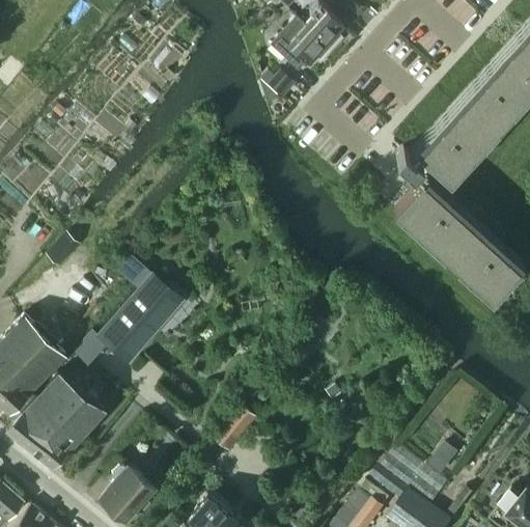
[(337,0),(332,6),(351,23),(360,12),(345,0),(337,0)]
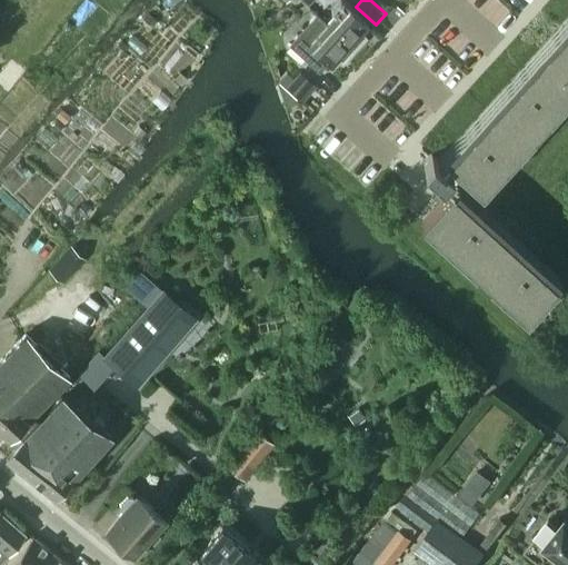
[(344,7),(325,27),(352,51),(364,39),(359,36),(366,28),(344,7)]
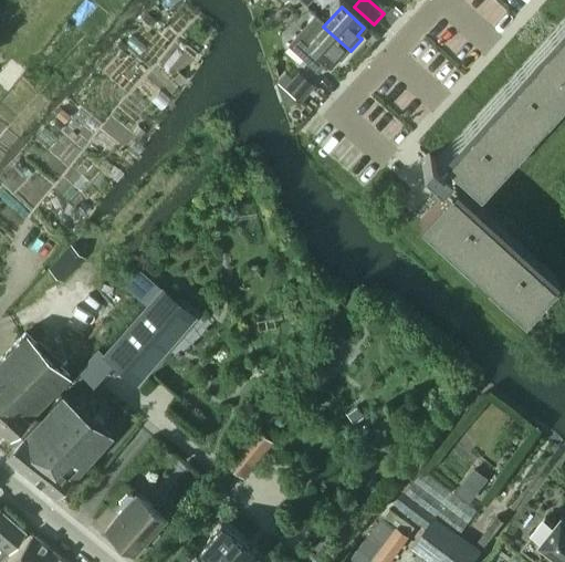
[(443,162),(461,177),(477,191),(564,94),(564,18),(433,164),(438,167),(443,162)]
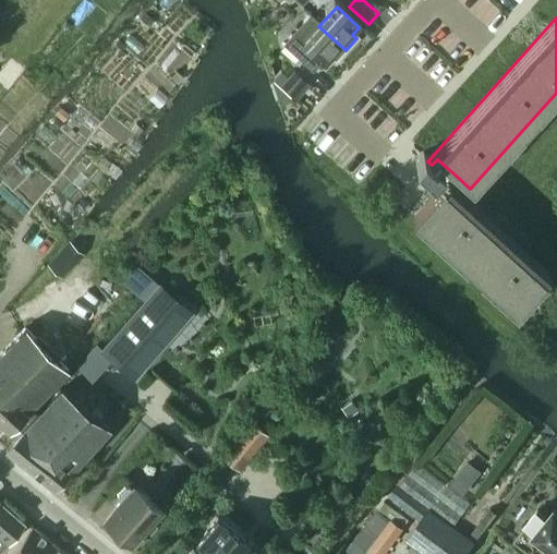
[(310,19),(283,48),(312,73),(319,63),(323,67),(329,59),(334,63),(346,50),(318,26),(310,19)]
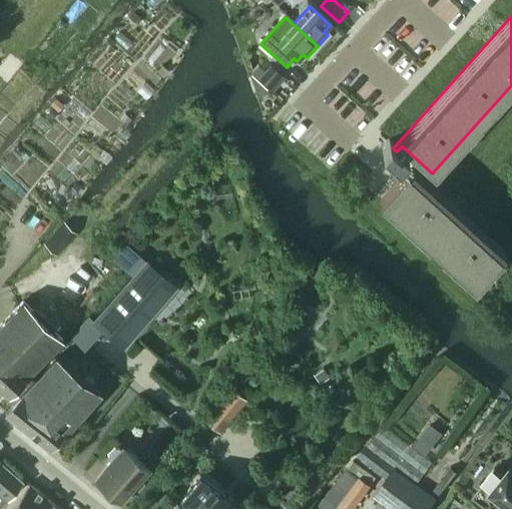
[(407,173),(410,169),(418,160),(402,146),(397,151),(393,148),(388,143),(381,151),(385,156),(383,158),(398,171),(401,168),(407,173)]
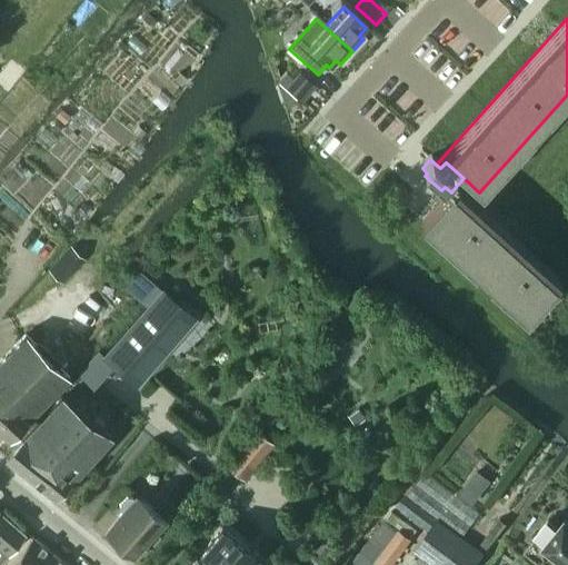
[(420,227),(525,321),(559,284),(455,188),(451,192),(420,227)]
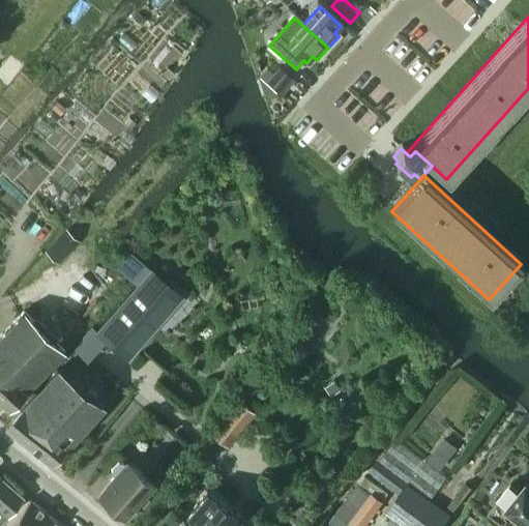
[(47,255),(56,264),(76,244),(65,235),(47,255)]
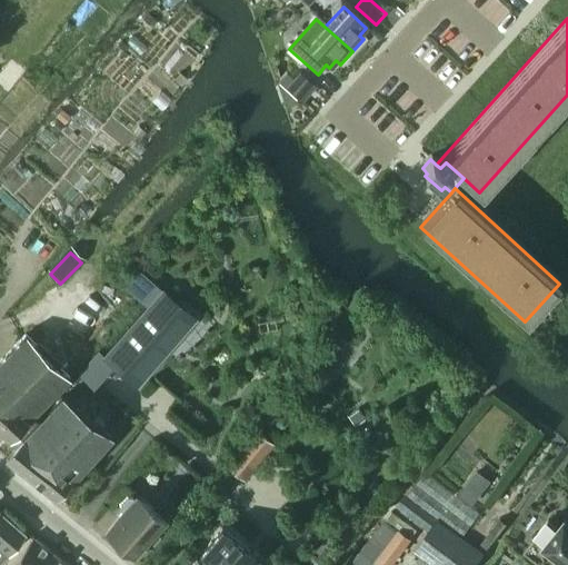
[(160,293),(100,360),(135,390),(150,374),(149,373),(193,323),(180,310),(160,293)]
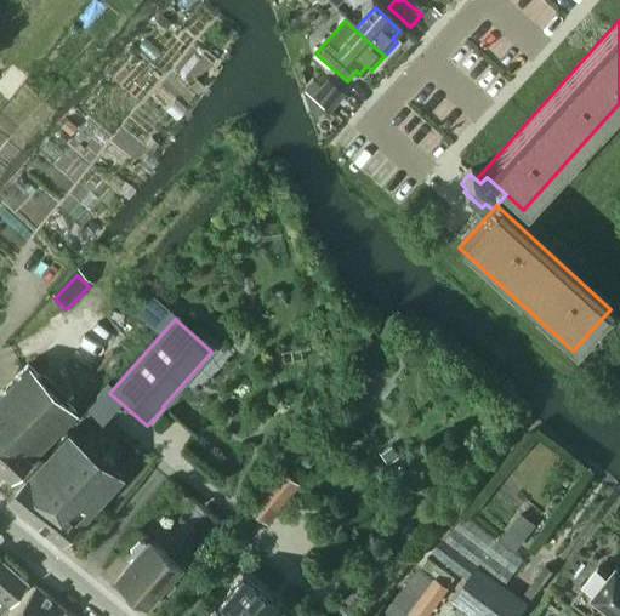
[(0,477),(7,485),(29,462),(73,416),(27,370),(0,397),(0,477)]
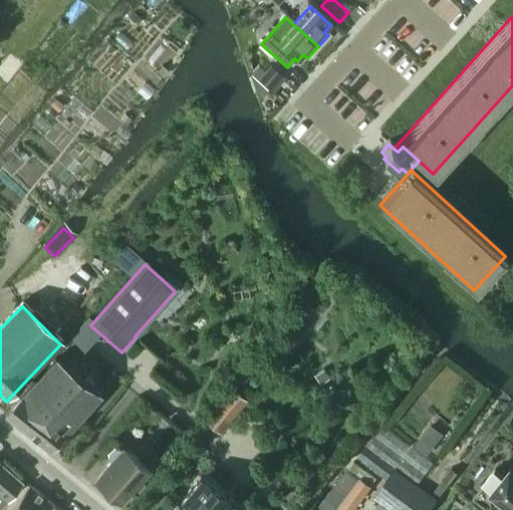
[(4,419),(49,456),(98,399),(53,361),(18,402),(4,419)]
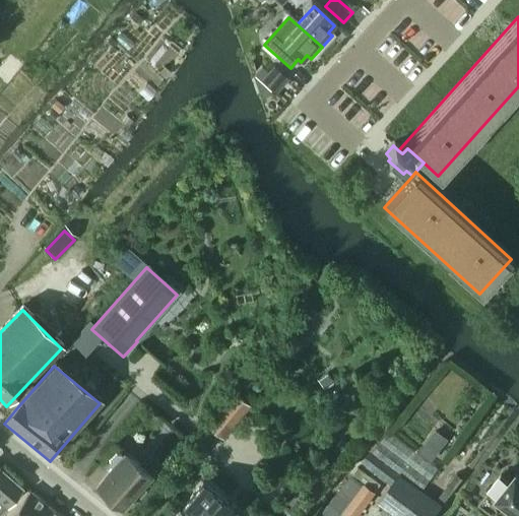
[(232,397),(205,429),(221,442),(240,420),(235,415),(243,406),(232,397)]
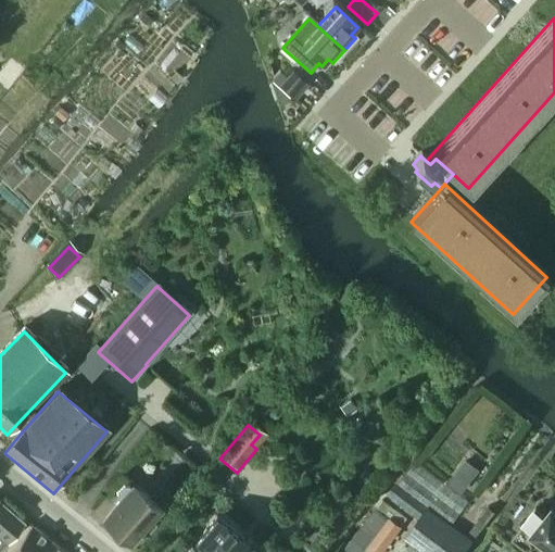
[(386,500),(415,524),(425,511),(395,488),(386,500)]
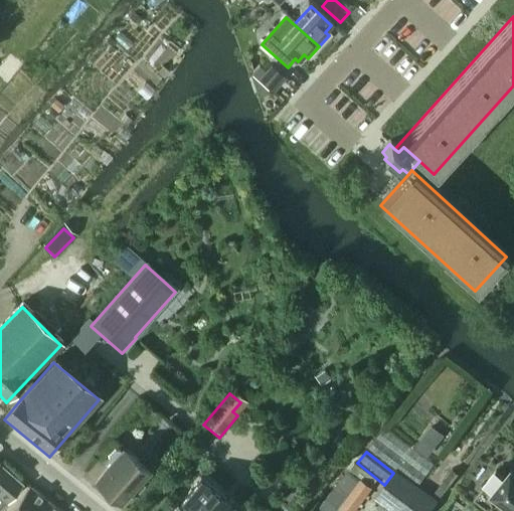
[(94,487),(120,508),(148,474),(121,453),(94,487)]
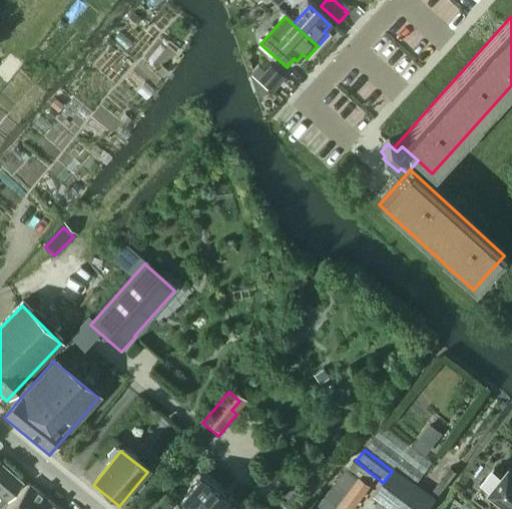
[(0,508),(21,483),(0,465),(0,508)]
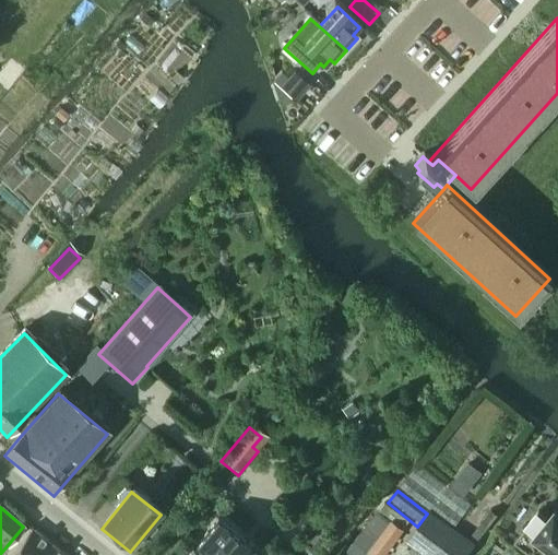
[(366,554),(388,524),(375,515),(346,554),(366,554)]
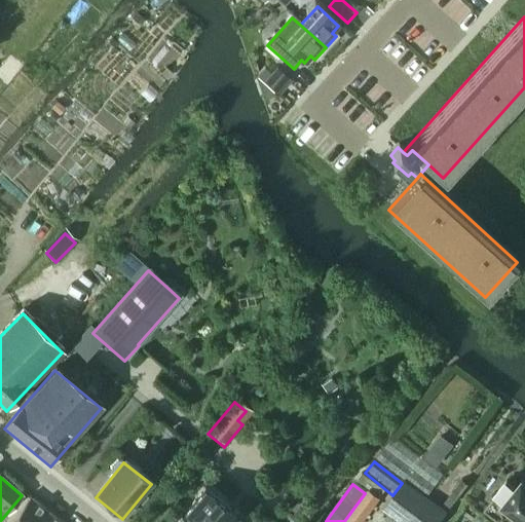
[(440,521),(444,516),(402,485),(382,512),(395,521),(440,521)]
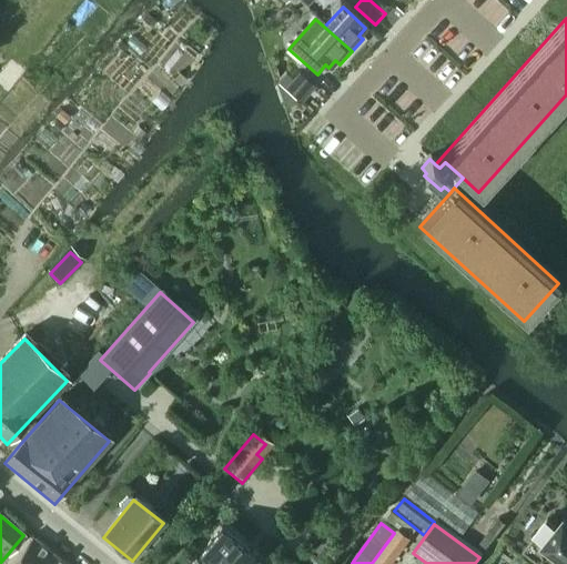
[(556,563),(566,563),(566,526),(564,524),(557,532),(546,524),(522,555),(532,563),(556,563)]
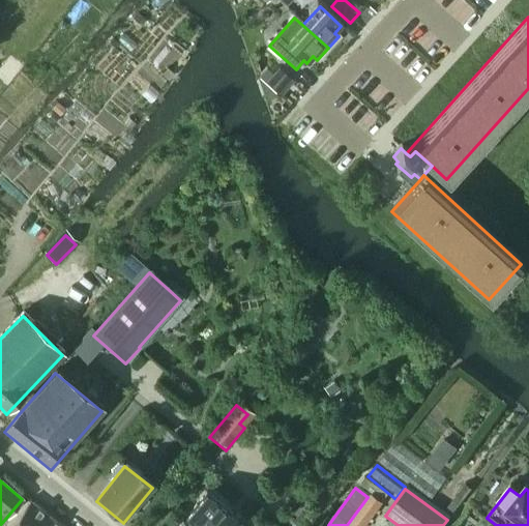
[(181,523),(179,525),(236,525),(237,523),(204,496),(182,524),(181,523)]
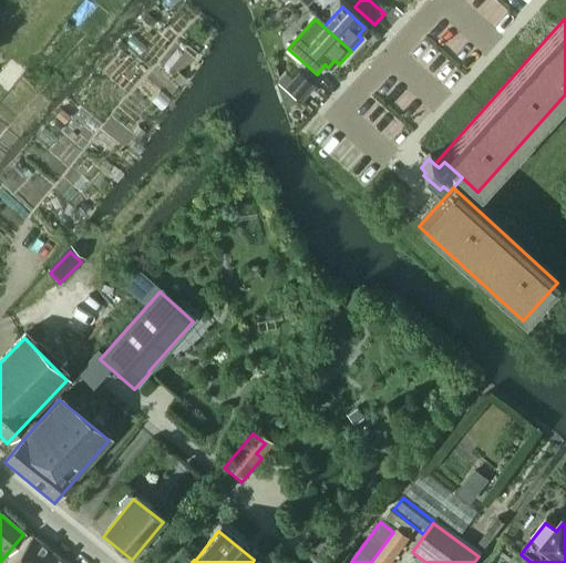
[(391,562),(408,542),(395,533),(374,562),(391,562)]
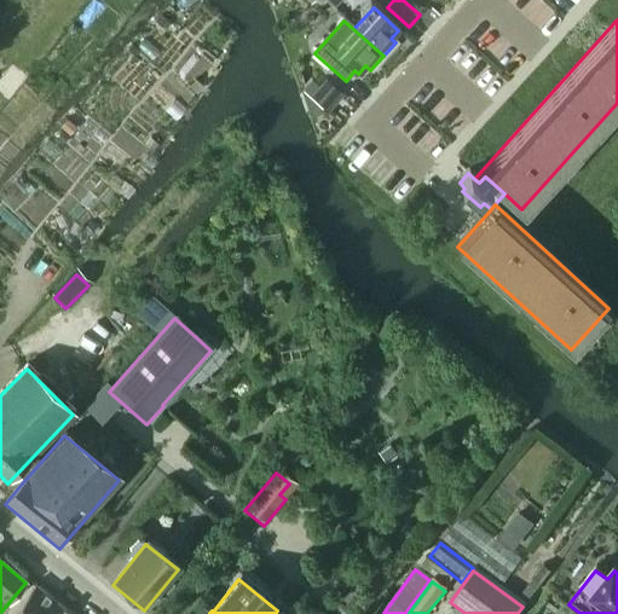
[(33,586),(10,613),(65,613),(33,586)]
